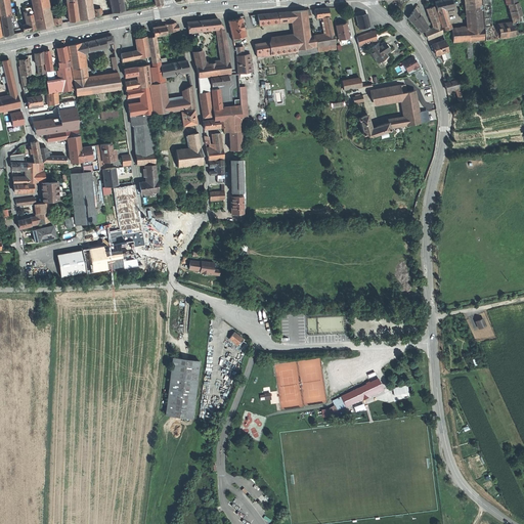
[(0,0),(0,13),(0,16),(10,15),(7,0),(0,0)]
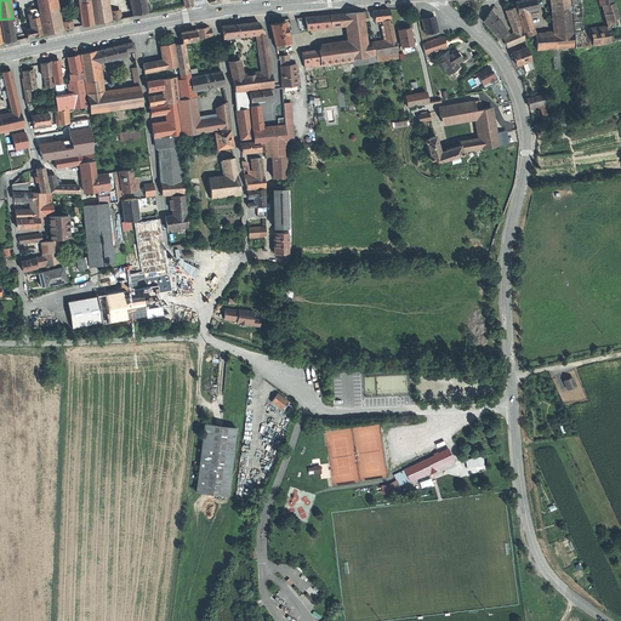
[(36,0),(44,33),(51,32),(62,30),(56,0),(36,0)]
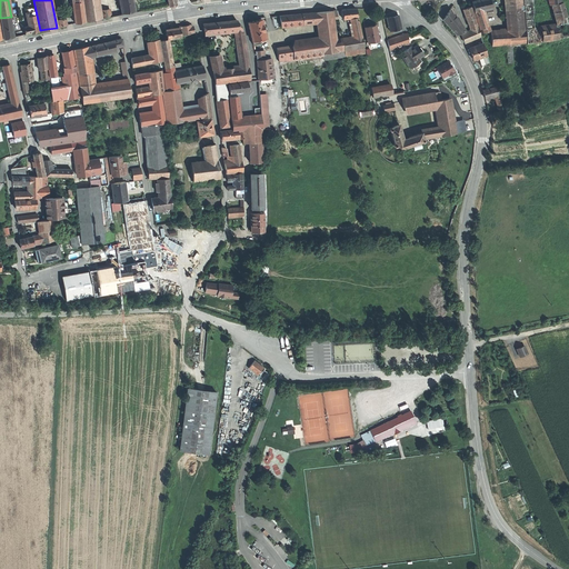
[(82,0),(86,21),(101,18),(98,0),(82,0)]
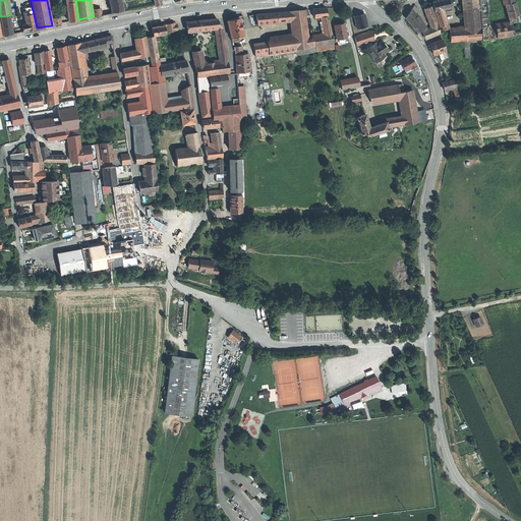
[(121,0),(109,0),(112,12),(117,11),(123,10),(121,0)]
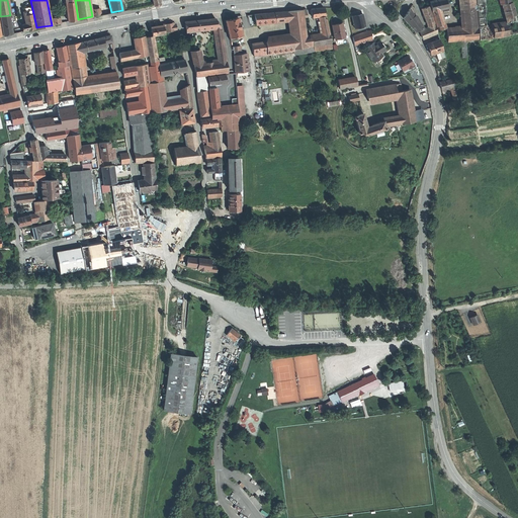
[(435,0),(429,1),(432,11),(440,9),(448,7),(445,0),(435,0)]
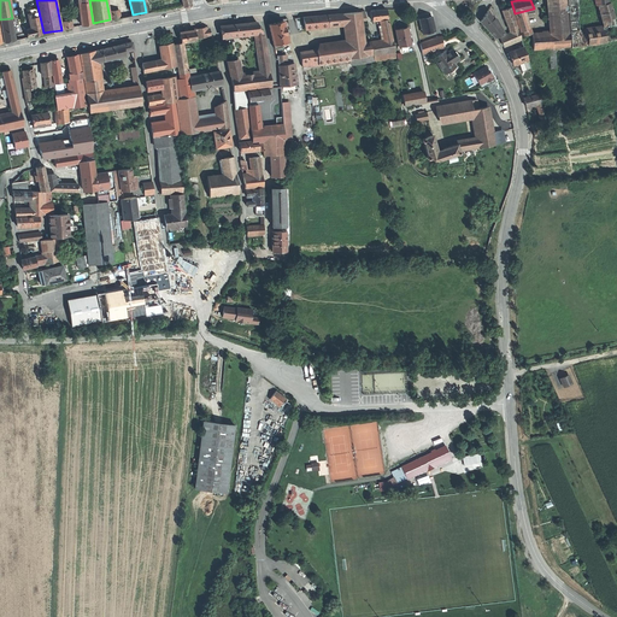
[(556,0),(546,0),(550,33),(559,31),(556,0)]
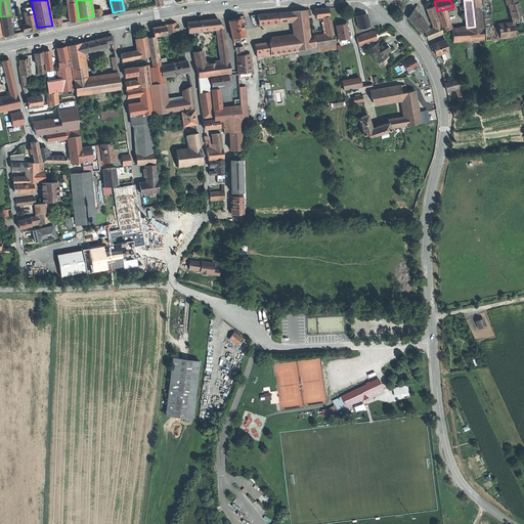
[(480,0),(472,0),(475,27),(482,26),(480,0)]
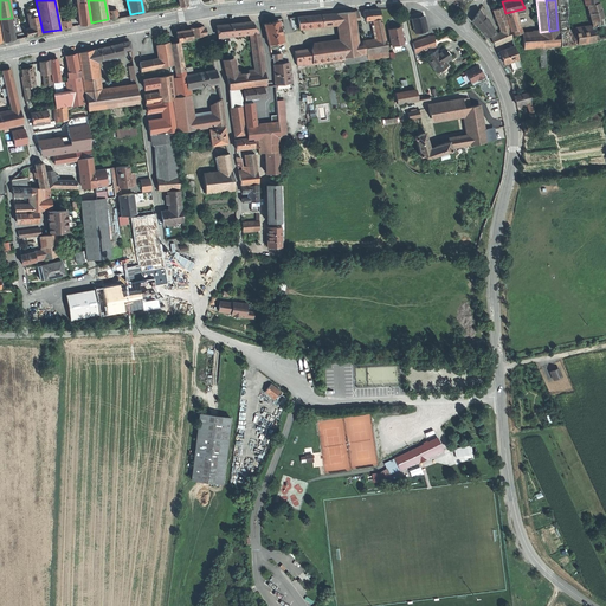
[(556,0),(560,31),(568,30),(565,0),(556,0)]
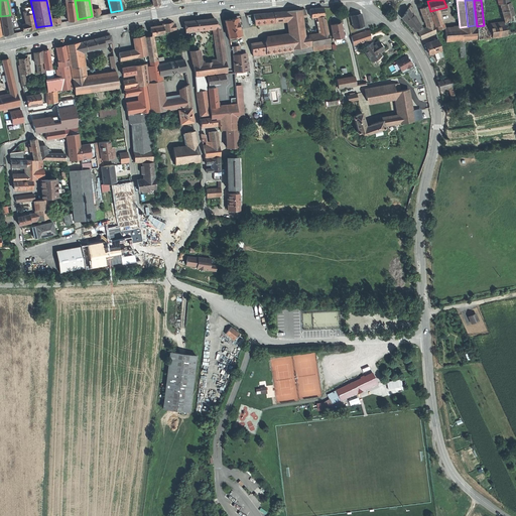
[(66,2),(68,21),(73,20),(77,19),(75,1),(67,2),(66,2)]
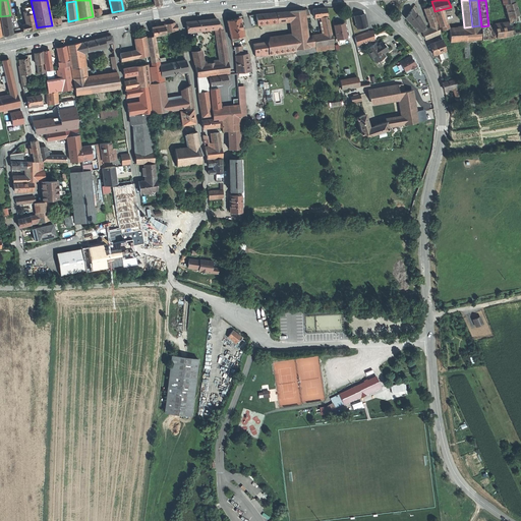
[(508,11),(517,9),(515,1),(513,2),(506,3),(508,11)]
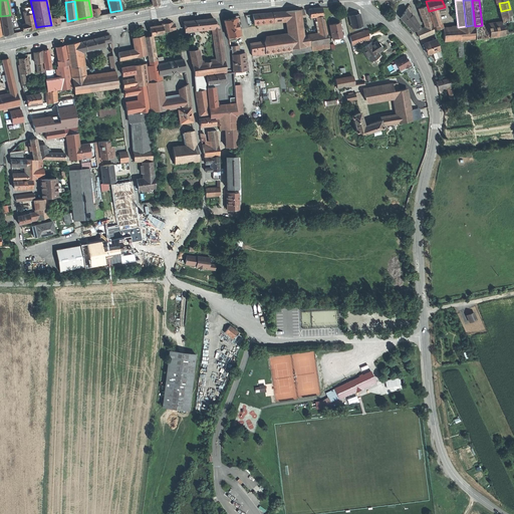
[(22,25),(22,31),(35,28),(30,6),(24,8),(26,23),(25,24),(22,25)]
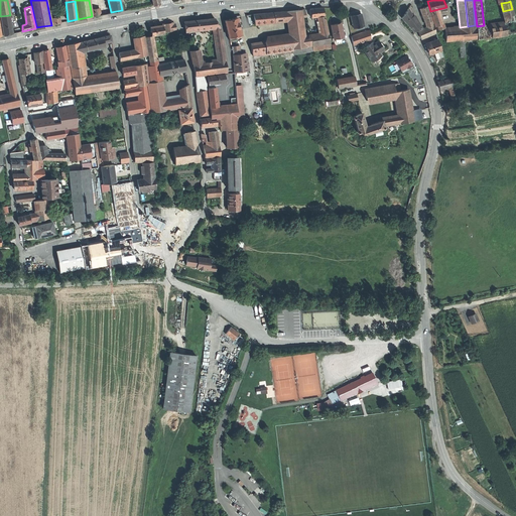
[(425,23),(431,20),(430,16),(427,6),(423,7),(419,9),(425,23)]
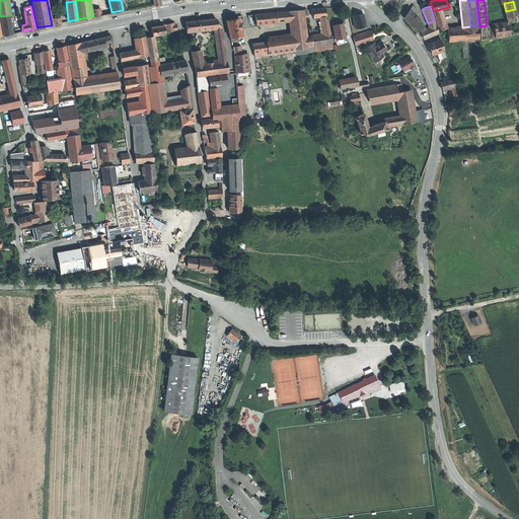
[(326,15),(325,7),(317,8),(311,9),(313,17),(321,16),(326,15)]
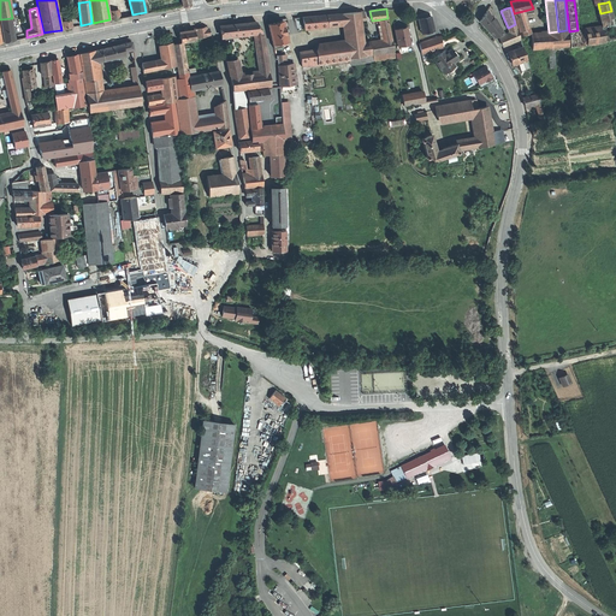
[(502,34),(487,10),(484,16),(480,22),(493,36),(502,34)]
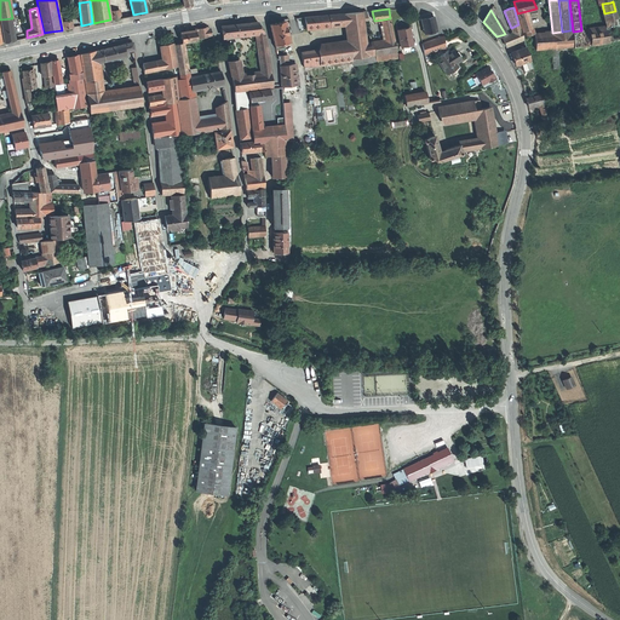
[(346,23),(349,40),(365,39),(363,17),(362,11),(345,13),(346,23)]
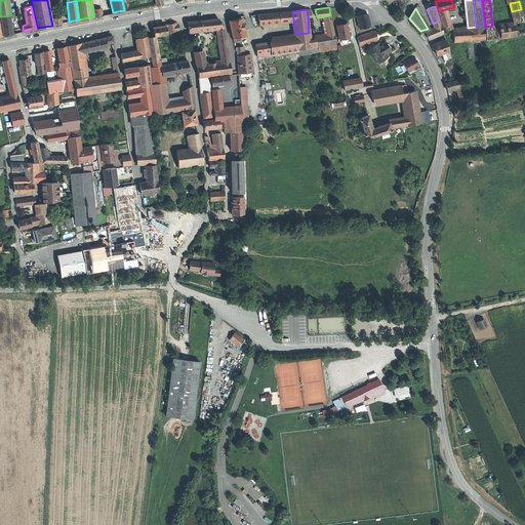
[(524,21),(521,9),(512,11),(515,23),(524,21)]
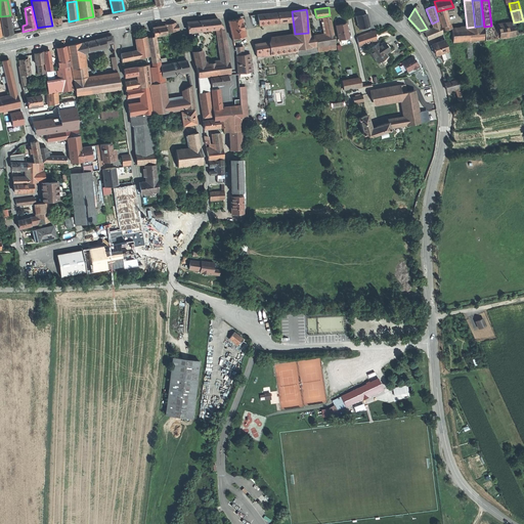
[(292,11),(278,12),(278,22),(293,19),(292,11)]
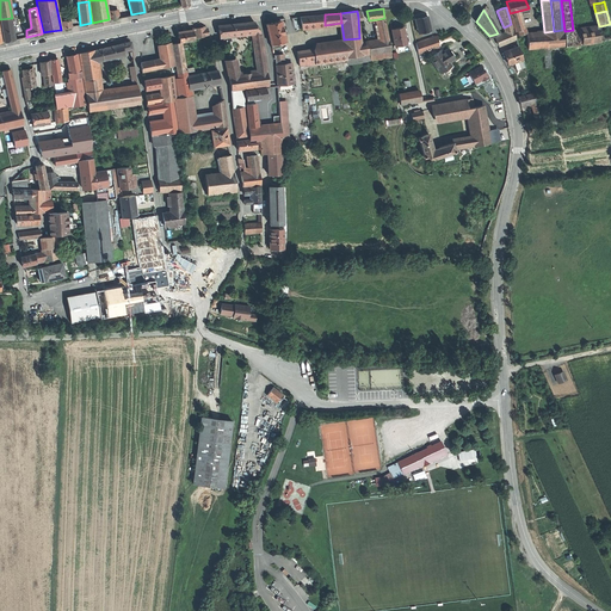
[(325,25),(325,14),(315,16),(301,17),(302,30),(304,29),(303,28),(325,25)]
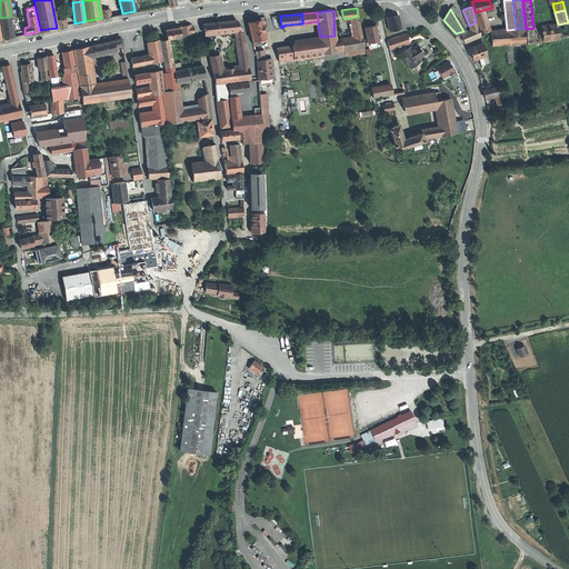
[(392,16),(387,17),(390,31),(401,28),(398,15),(392,16)]
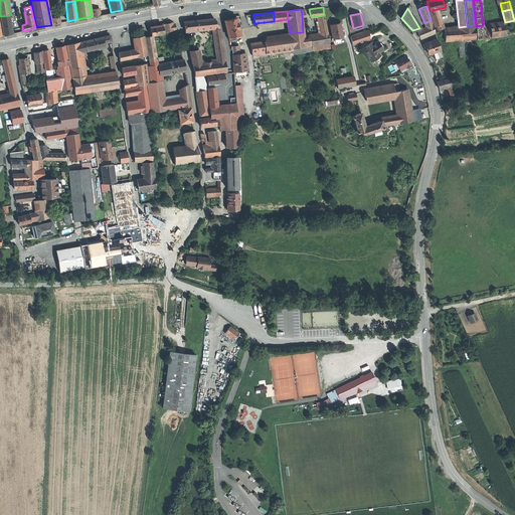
[(439,13),(431,15),(434,26),(436,25),(442,24),(439,13)]
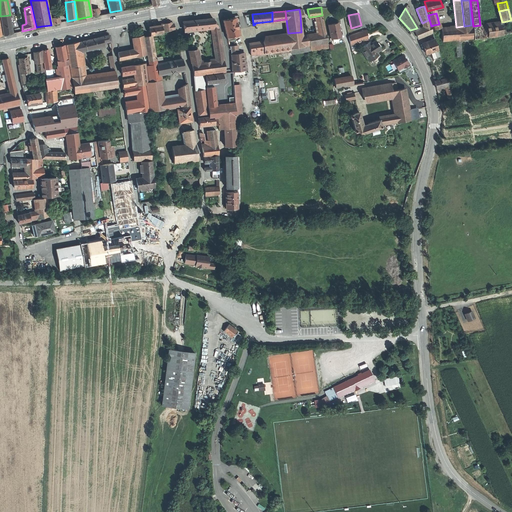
[(10,15),(0,16),(3,35),(8,34),(12,33),(10,15)]
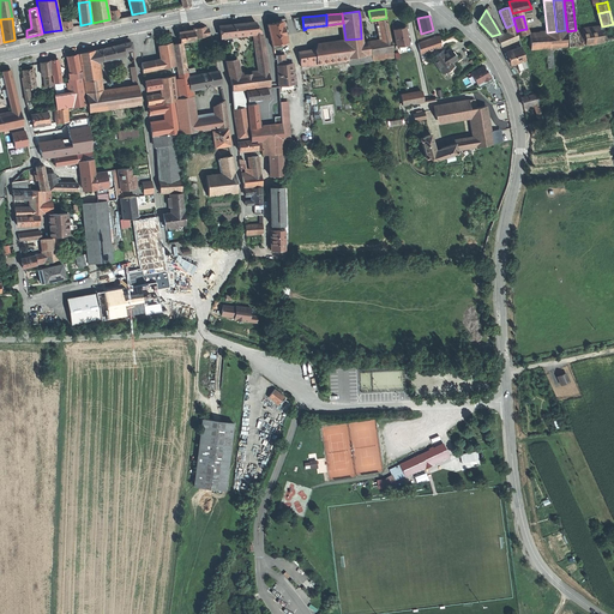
[(275,23),(268,24),(272,44),(281,43),(287,41),(282,20),(275,23)]
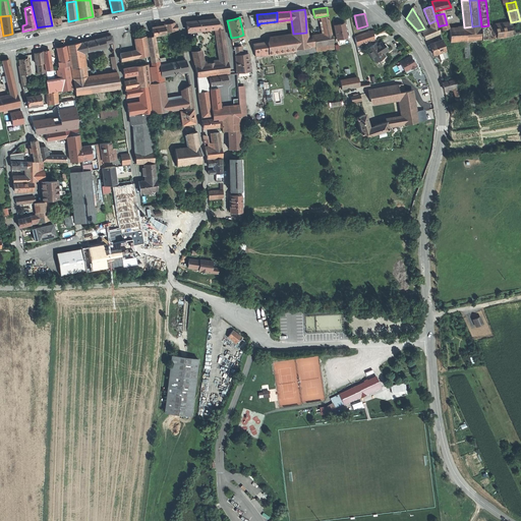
[(217,18),(207,19),(208,29),(215,27),(216,32),(223,31),(217,18)]
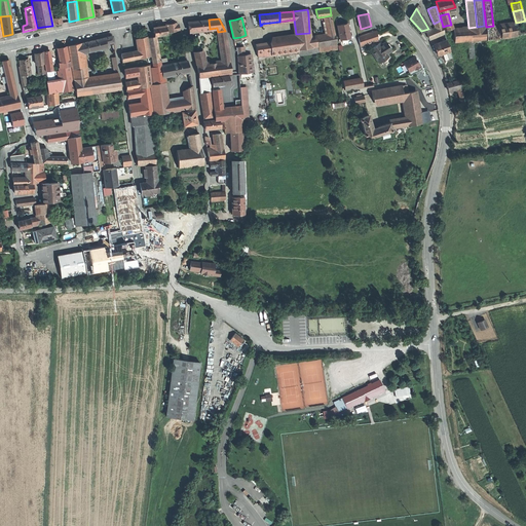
[(199,21),(188,22),(189,31),(210,29),(209,20),(199,21)]
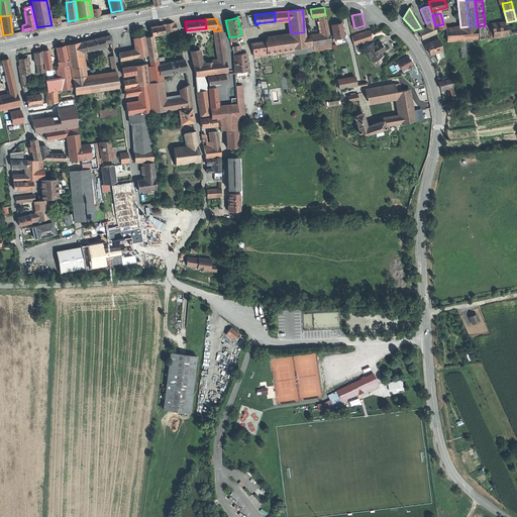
[(509,34),(507,22),(491,24),(493,37),(509,34)]
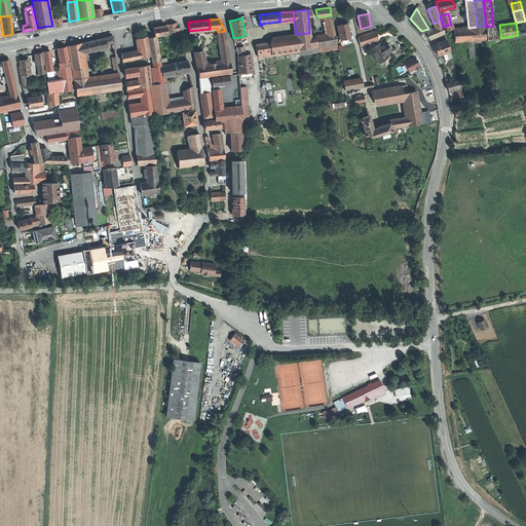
[(176,24),(167,25),(170,33),(178,31),(177,25),(177,24),(176,24)]
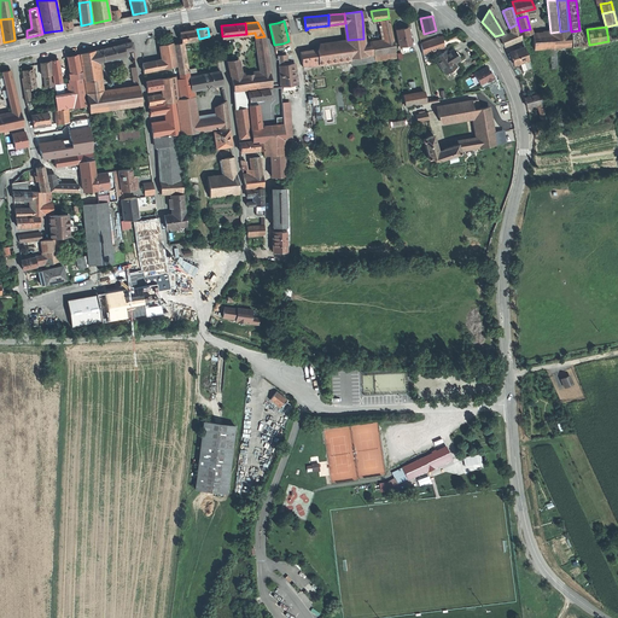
[(396,30),(401,51),(412,48),(410,39),(408,28),(396,30)]
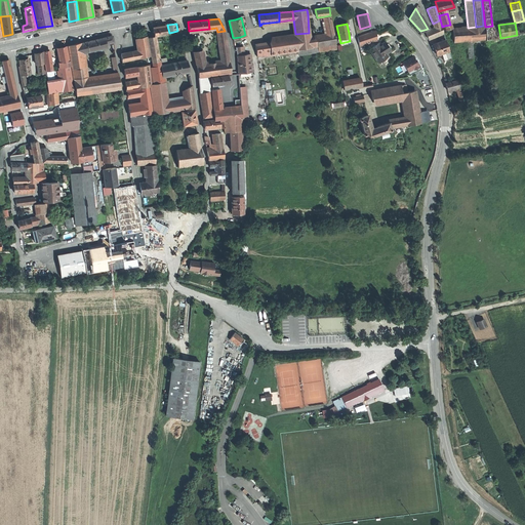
[(426,32),(429,39),(443,33),(440,24),(434,26),(434,28),(426,32)]
